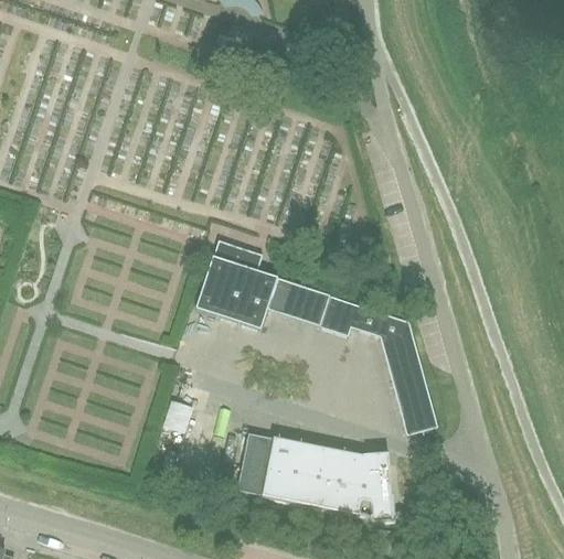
[(247,12),(249,14),(261,12),(259,10),(258,8),(257,6),(257,3),(256,2),(255,0),(219,0),(224,7),(225,6),(227,4),(229,4),(231,4),(233,4),(234,4),(236,4),(237,6),(240,7),(242,7),(243,8),(244,10),(246,11),(247,12)]
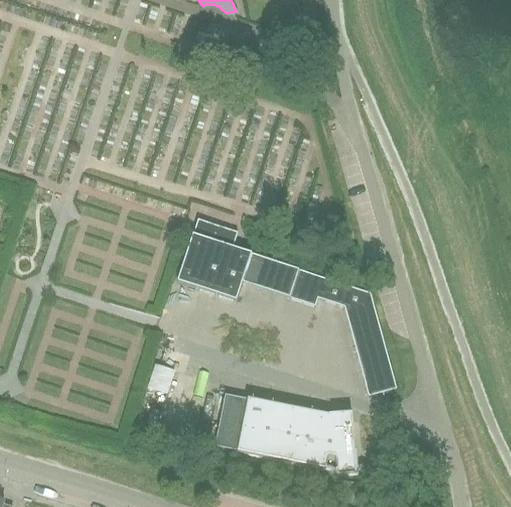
[(197,217),(192,233),(232,246),(236,230),(197,217)]
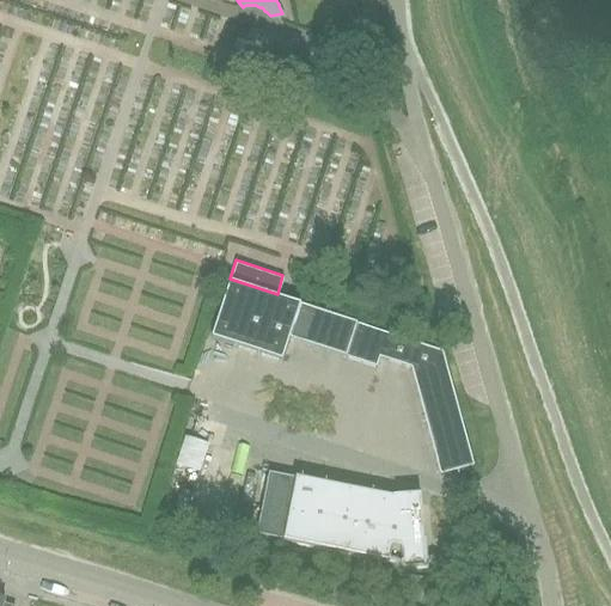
[(211,335),(281,357),(299,301),(228,279),(211,335)]
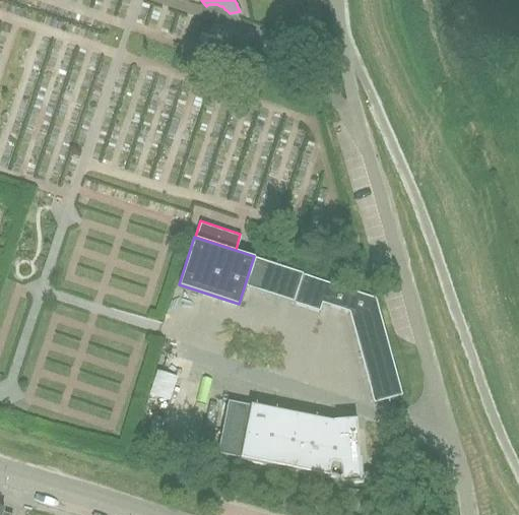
[(303,271),(294,300),(319,309),(322,300),(348,309),(374,399),(402,392),(376,295),(303,271)]
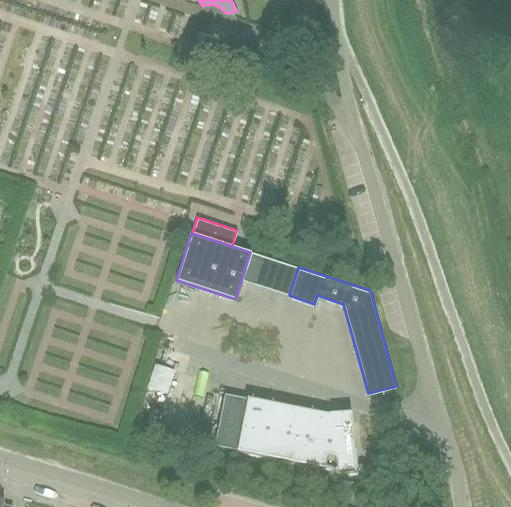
[(331,413),(247,397),(237,450),(335,469),(336,473),(356,472),(352,418),(352,417),(351,410),(331,411),(331,413)]
